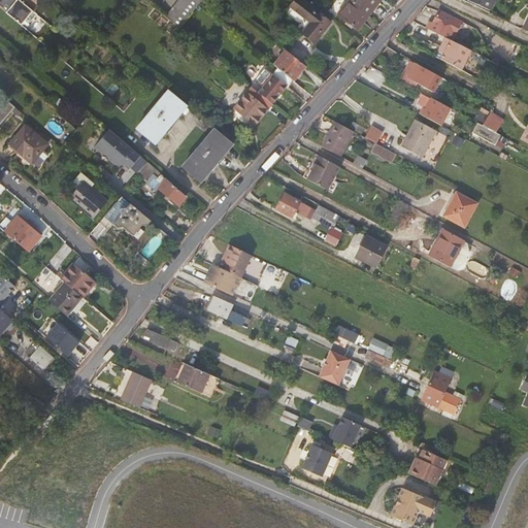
[(3,0),(0,0),(0,5),(5,10),(9,5),(3,0)]
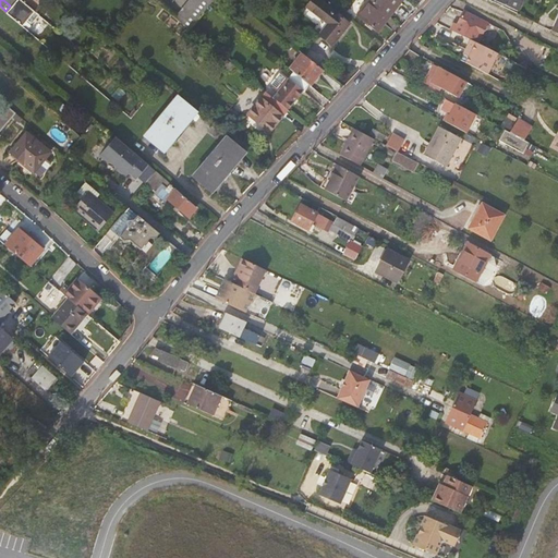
[(3,0),(10,5),(5,11),(22,25),(33,11),(20,0),(3,0)]
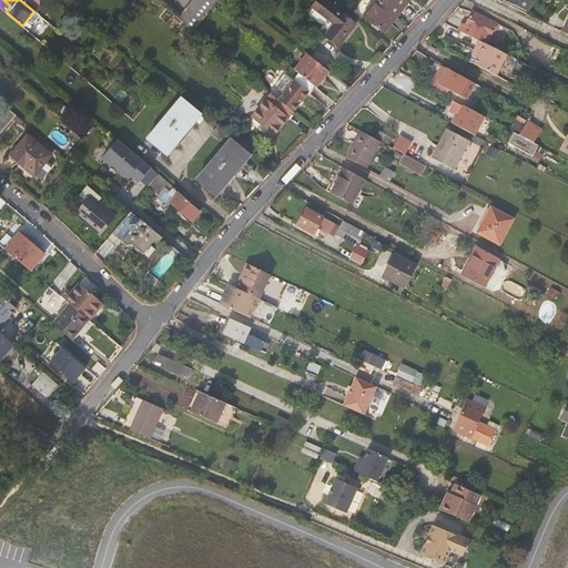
[(20,0),(33,11),(40,3),(40,0),(39,0),(20,0)]
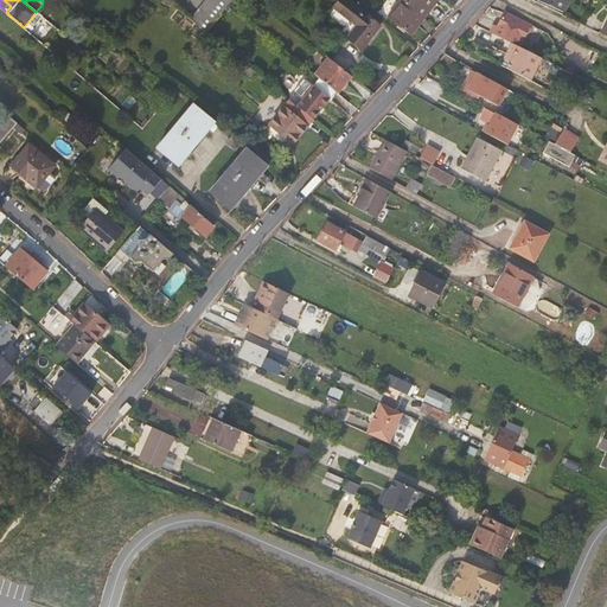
[(206,0),(190,20),(206,33),(228,5),(222,0),(206,0)]
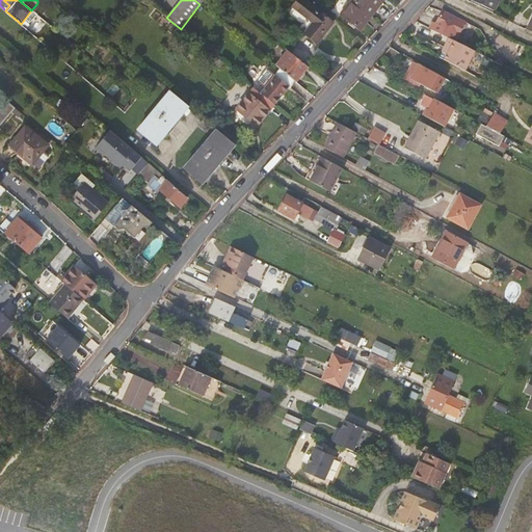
[(304,32),(317,42),(333,22),(302,0),(295,0),(291,6),(312,22),(304,32)]
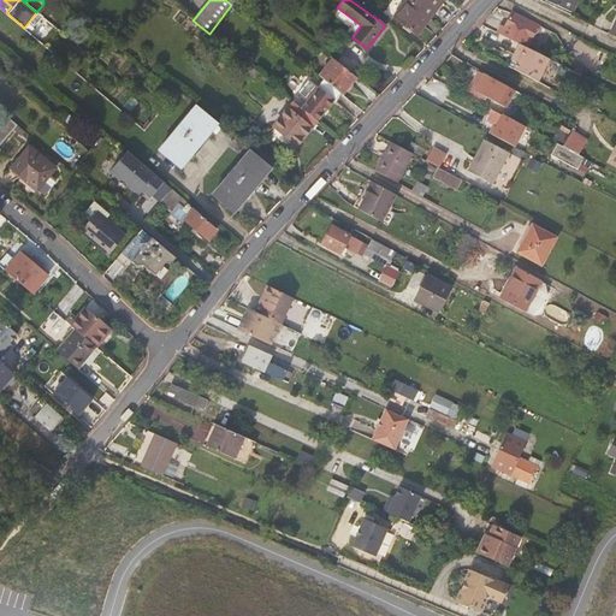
[(418,33),(428,18),(416,9),(406,0),(395,15),(418,33)]
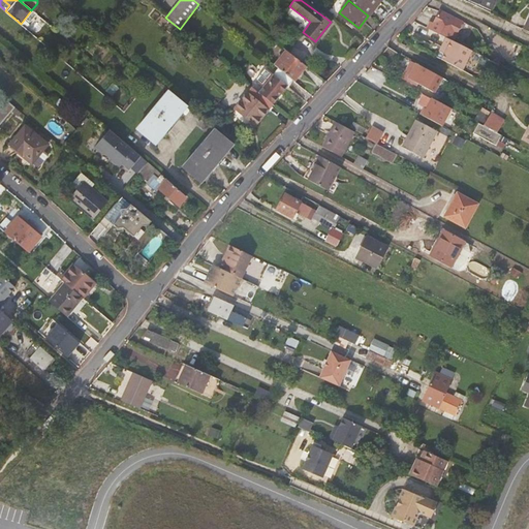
[(358,7),(368,16),(380,0),(347,0),(348,0),(358,7)]
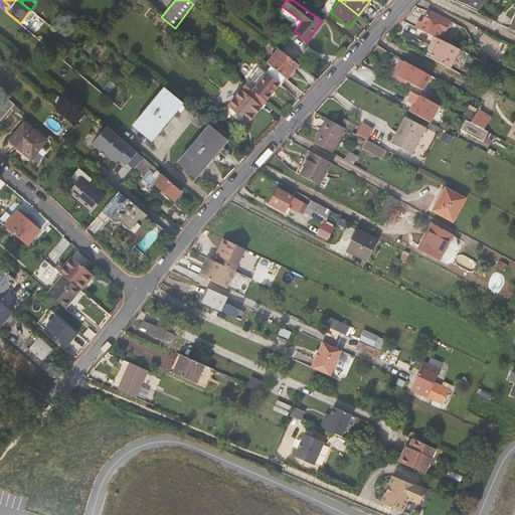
[(478,4),(469,0),(457,0),(476,9),(478,4)]
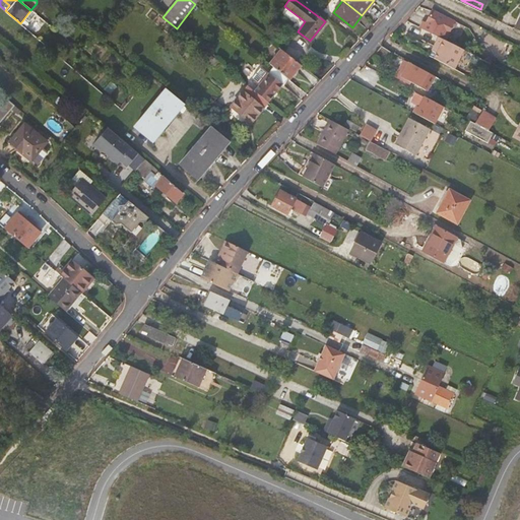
[(448,41),(451,35),(457,21),(435,10),(428,23),(425,22),(421,28),(443,39),(448,41)]
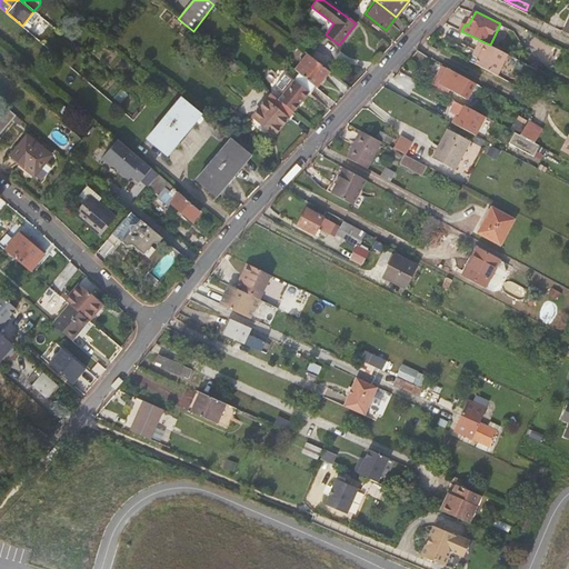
[(479,66),(502,78),(513,57),(490,45),(485,42),(479,51),(486,55),(482,59),(479,66)]
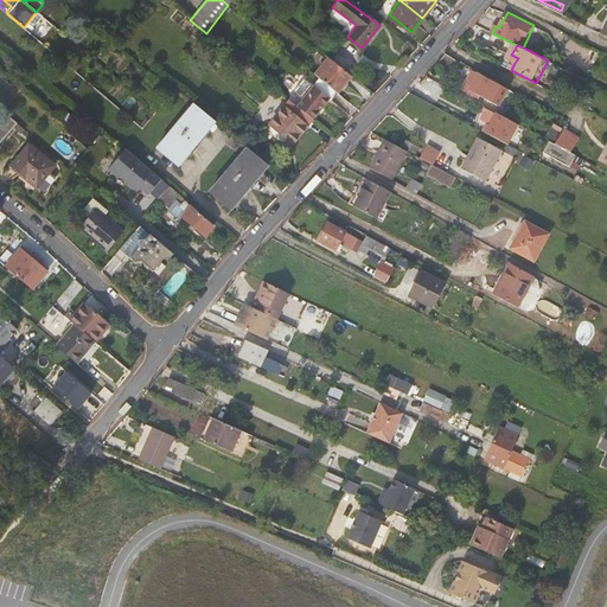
[(443,53),(436,61),(467,77),(460,89),(475,97),(479,90),(486,94),(483,100),(497,107),(502,97),(506,89),(471,70),(472,69),(443,53)]
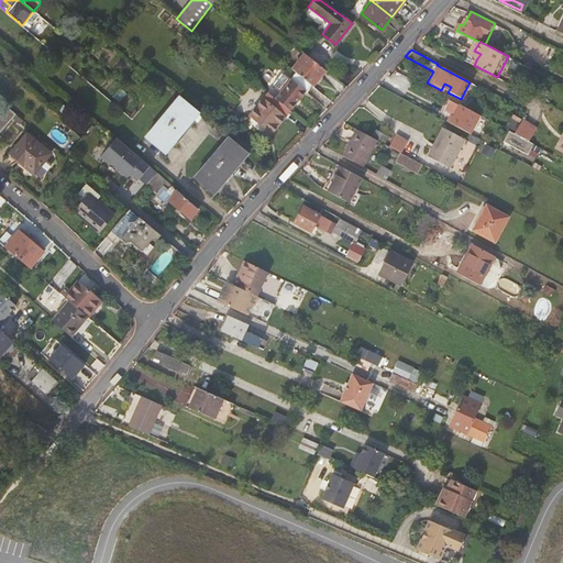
[(300,63),(320,79),(328,72),(307,54),(300,63)]
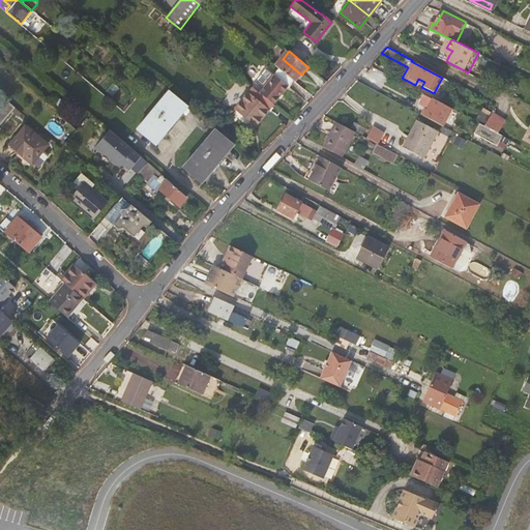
[(295,82),(301,75),(283,59),(276,66),(280,69),(295,82)]
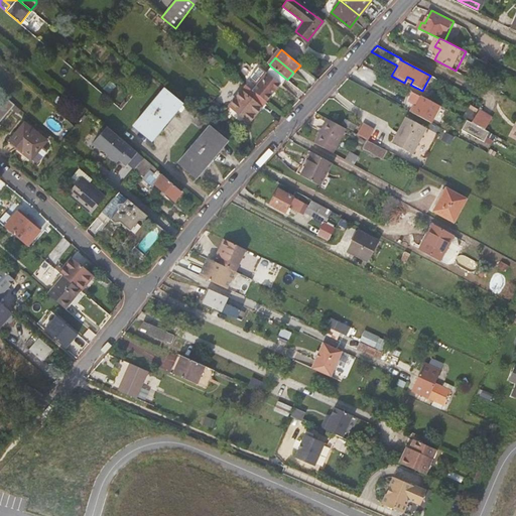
[(126,65),(120,73),(126,78),(133,71),(126,65)]
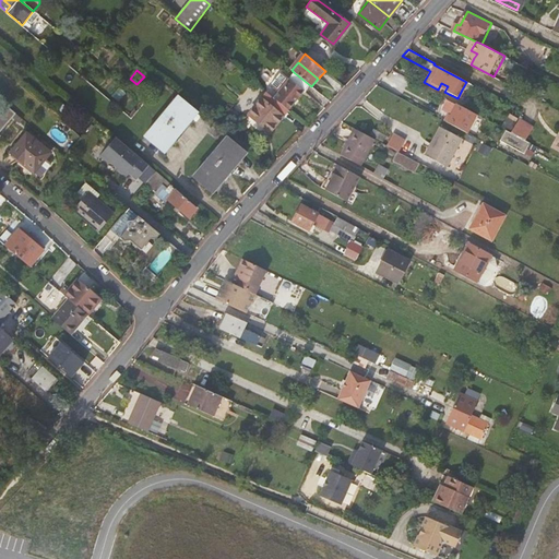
[(306,93),(311,86),(295,73),(274,98),(288,109),(304,91),(306,93)]
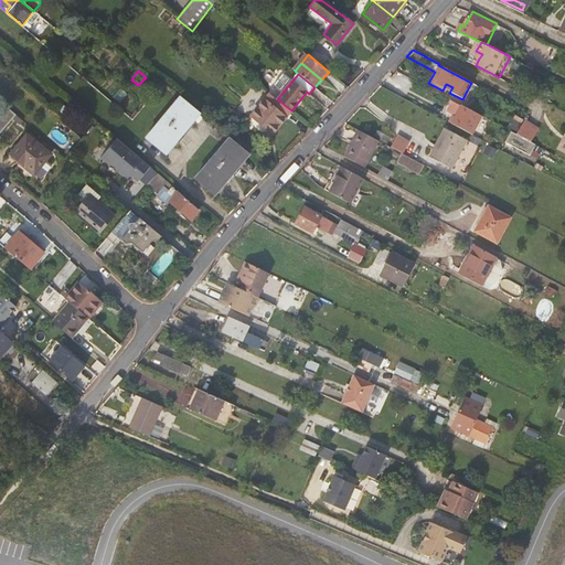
[(471,83),(467,91),(473,95),(478,87),(471,83)]
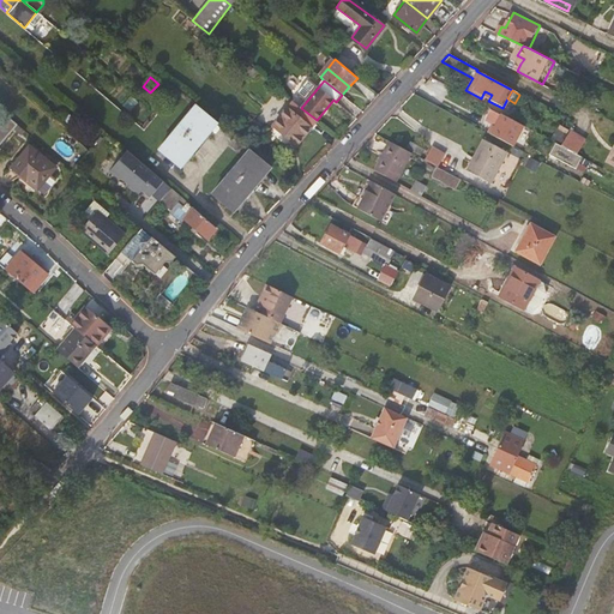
[(312,128),(318,121),(317,120),(301,108),(293,101),(288,108),(287,107),(272,126),(295,144),(309,126),(312,128)]
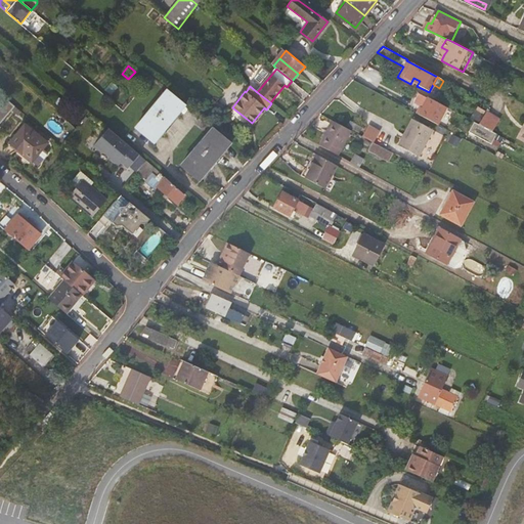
[(155,144),(186,105),(168,91),(137,129),(155,144)]
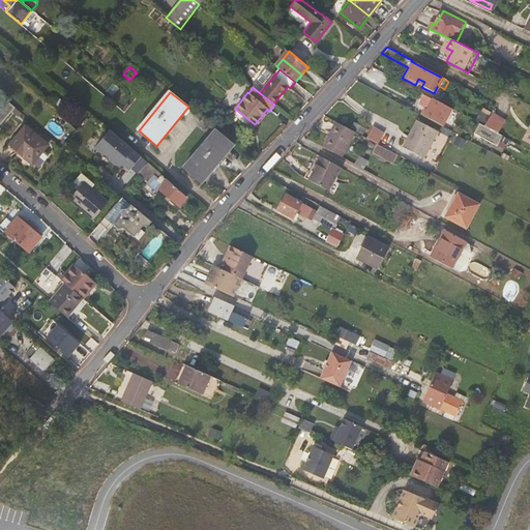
[(418,104),(423,106),(420,114),(445,125),(453,107),(423,92),(418,104)]
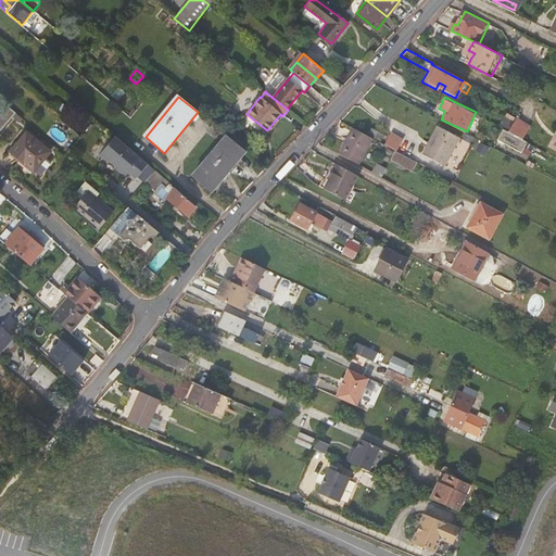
[(0,130),(17,113),(10,105),(0,115),(0,130)]
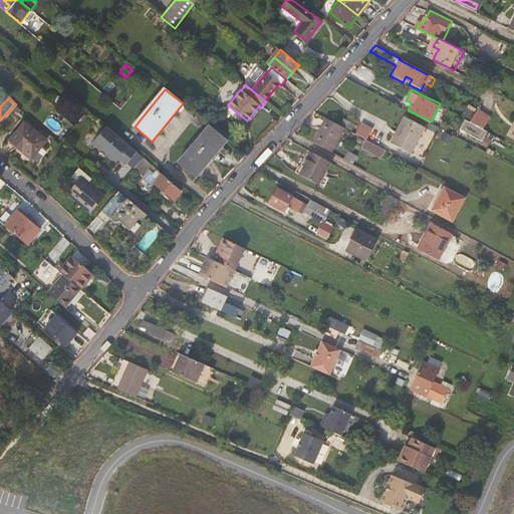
[(465,119),(467,120),(470,121),(477,108),(478,107),(473,104),(465,119)]
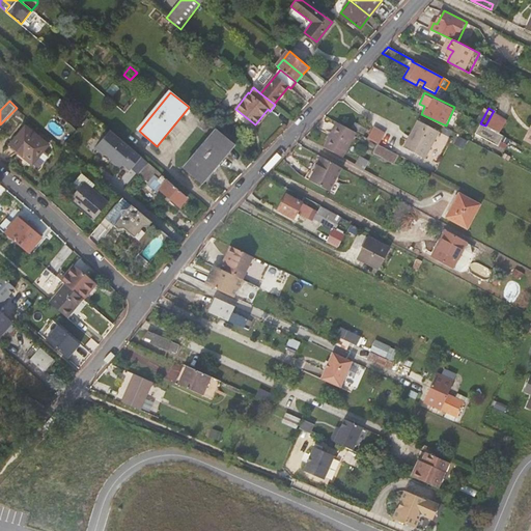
[(485,126),(500,133),(507,119),(493,112),(485,126)]
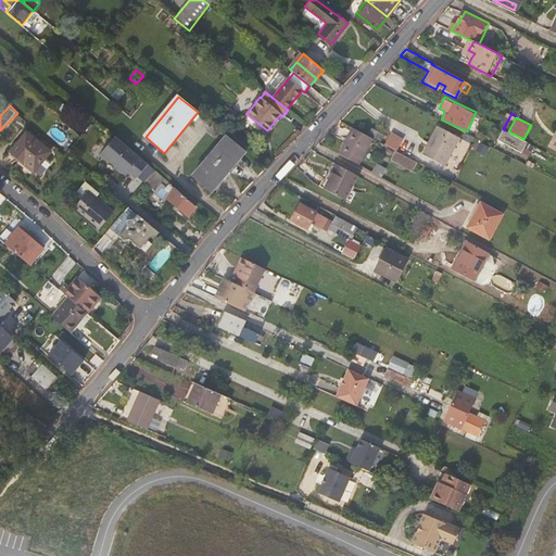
[(53,133),(67,146),(76,136),(61,124),(53,133)]
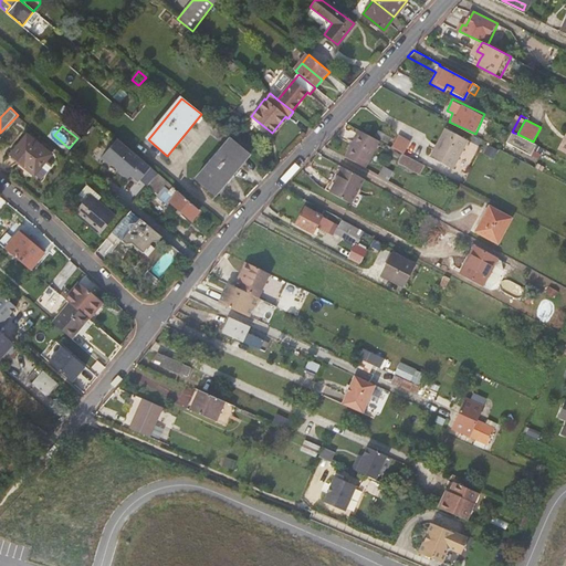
[(221,140),(227,134),(218,127),(213,134),(221,140)]
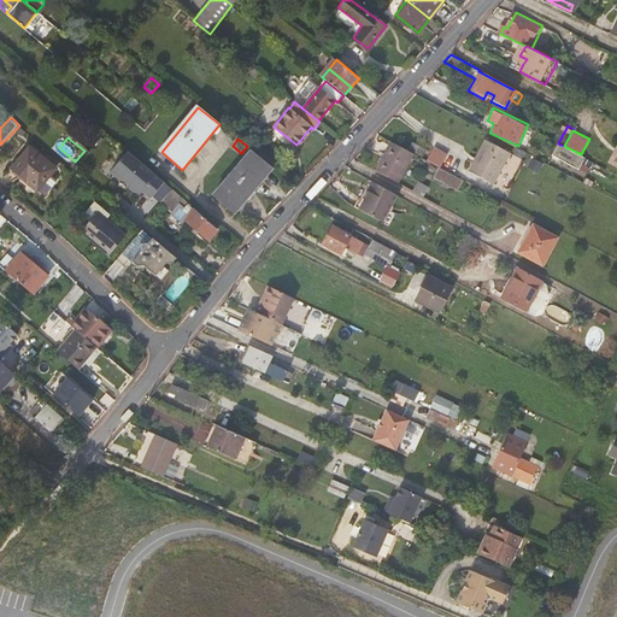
[(471,171),(494,184),(512,153),(488,140),(471,171)]
